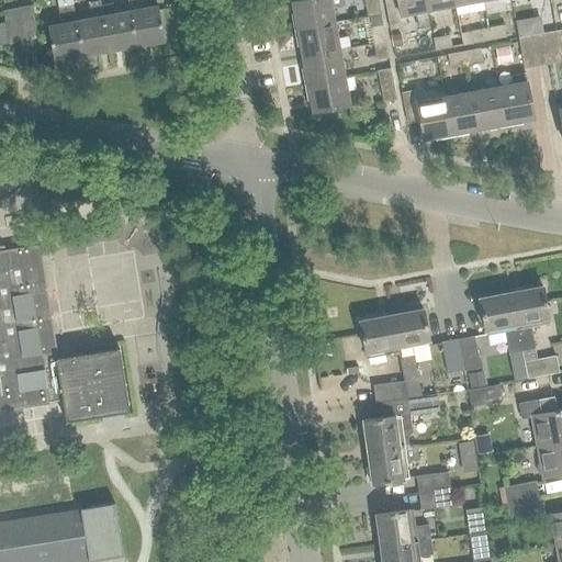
[(127,0),(131,11),(137,47),(164,42),(157,7),(142,9),(139,0),(127,0)]
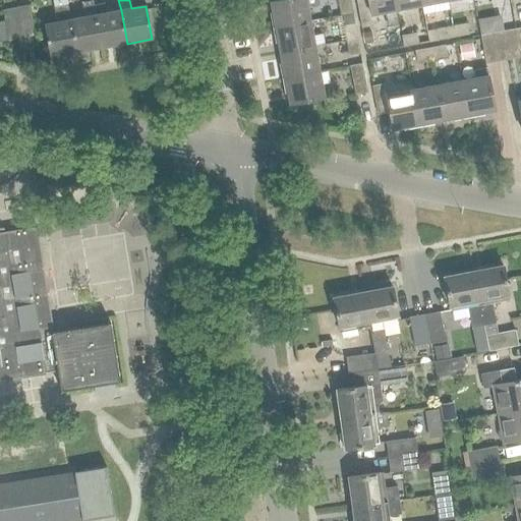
[(280,0),(270,2),(275,27),(309,21),(306,7),(316,5),(315,0),(280,0)]
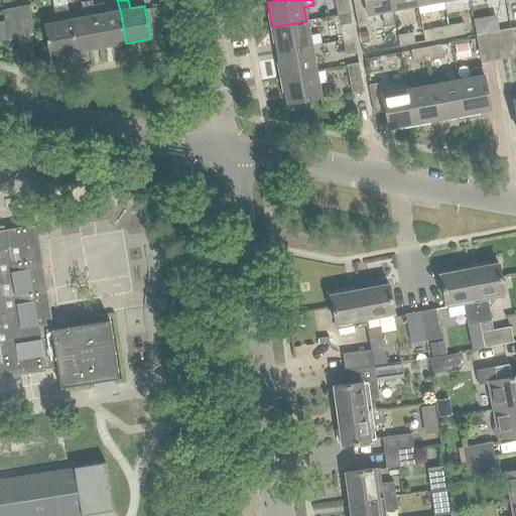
[(349,13),(345,0),(333,0),(337,15),(349,13)]
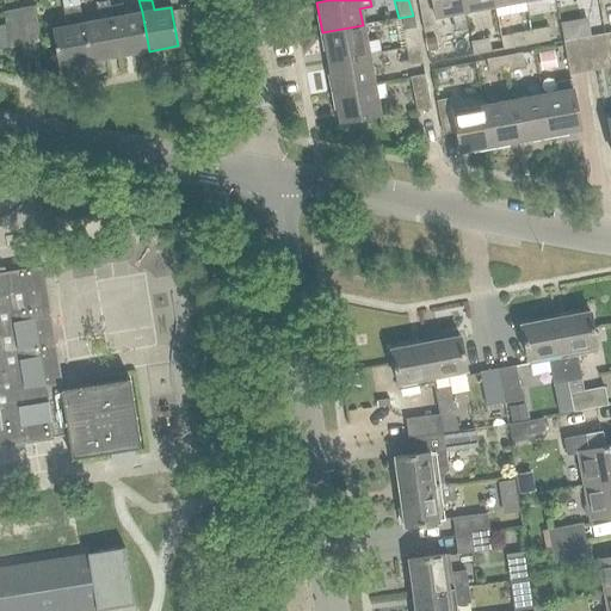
[(469,30),(466,13),(463,0),(418,0),(424,32),(438,30),(436,18),(452,16),(456,32),(469,30)]
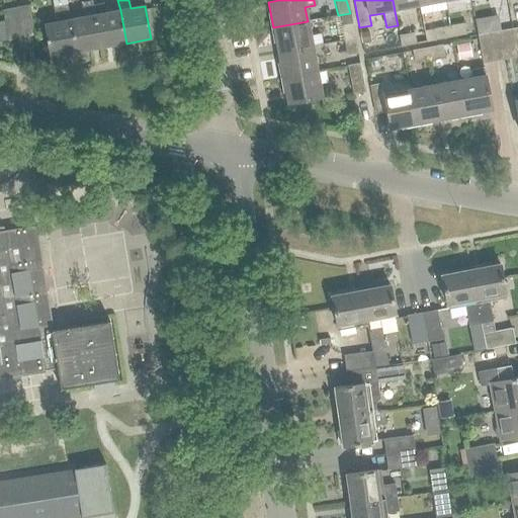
[(418,0),(393,0),(395,11),(420,6),(418,0)]
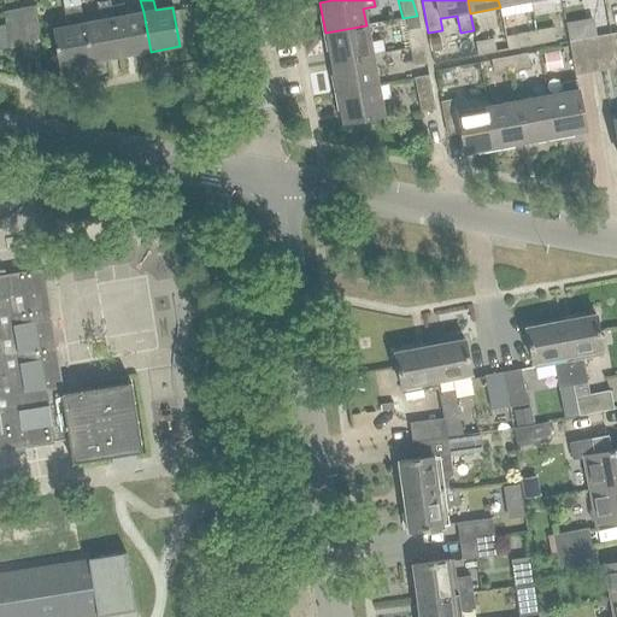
[(530,3),(529,0),(498,0),(500,7),(503,17),(533,12),(530,3)]
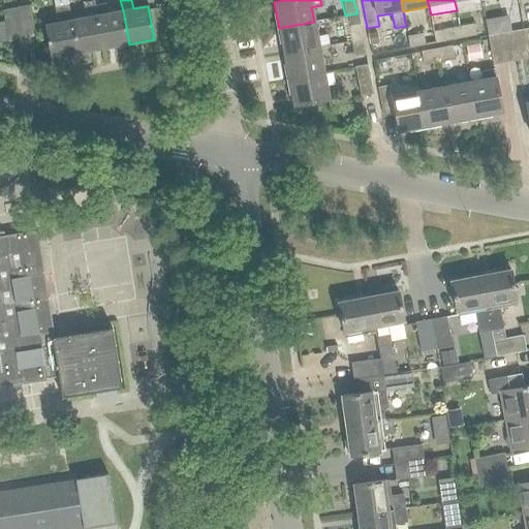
[(86,18),(70,21),(78,54),(102,49),(95,5),(94,2),(83,4),(86,18)]
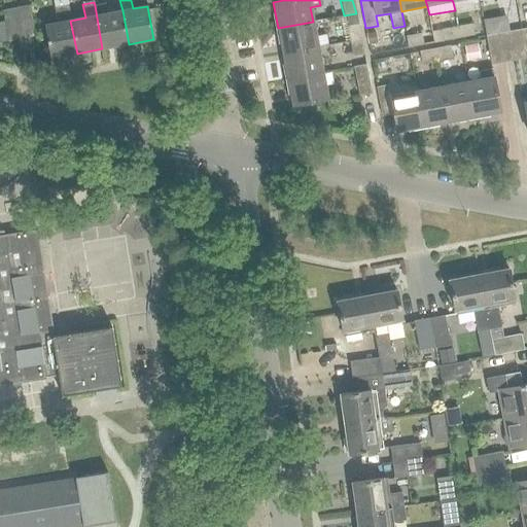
[(102,48),(129,44),(123,10),(108,12),(107,3),(95,5),(102,48)]
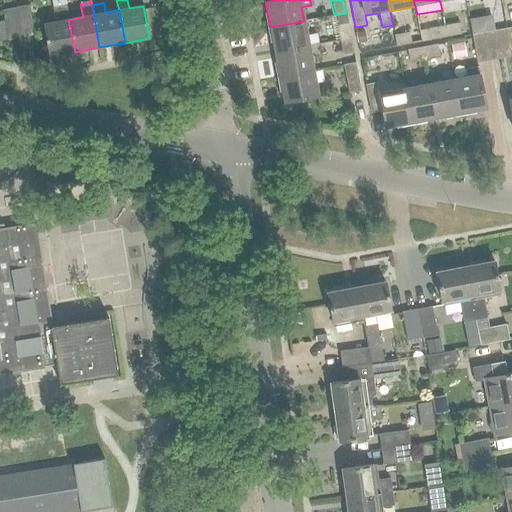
[(43,24),(49,57),(75,52),(68,20),(66,4),(53,6),(55,22),(43,24)]
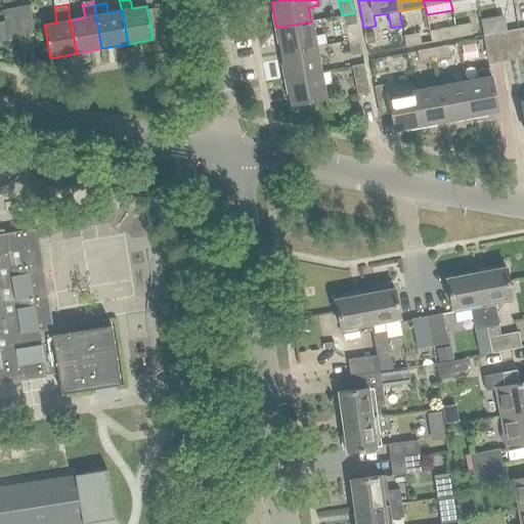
[(29,7),(16,9),(23,38),(34,37),(29,7)]
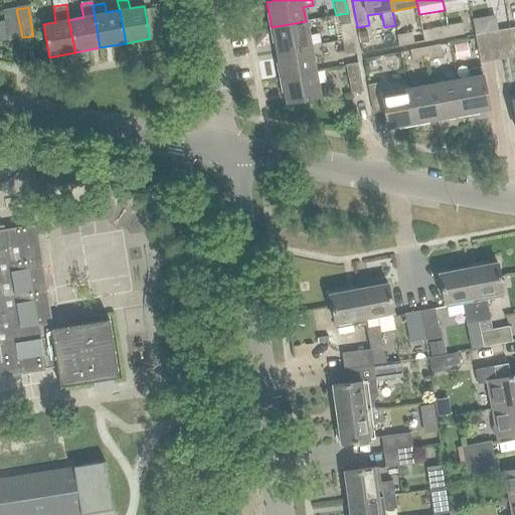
[(9,40),(22,37),(16,9),(4,11),(9,40)]
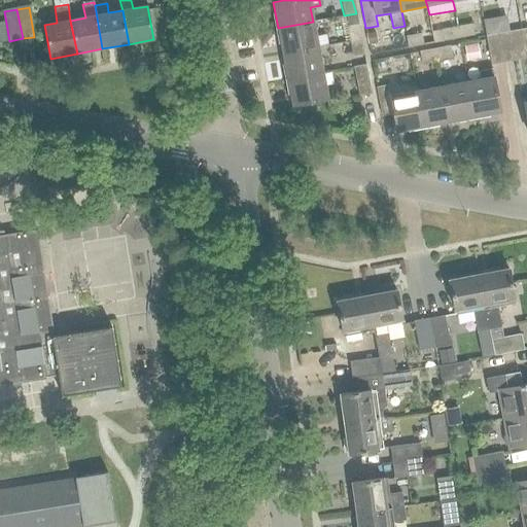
[(278,28),(283,54),(318,47),(327,45),(326,35),(316,37),(313,22),(278,28)]
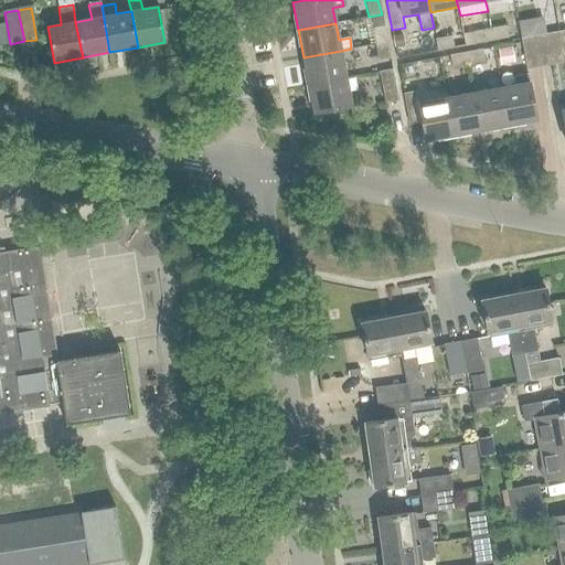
[(371,28),(374,44),(386,42),(383,25),(371,28)]
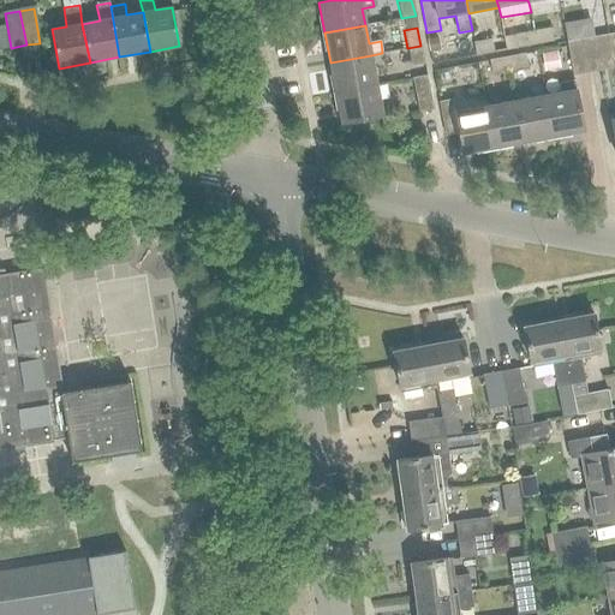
[(553,29),(535,33),(537,46),(555,42),(553,29)]
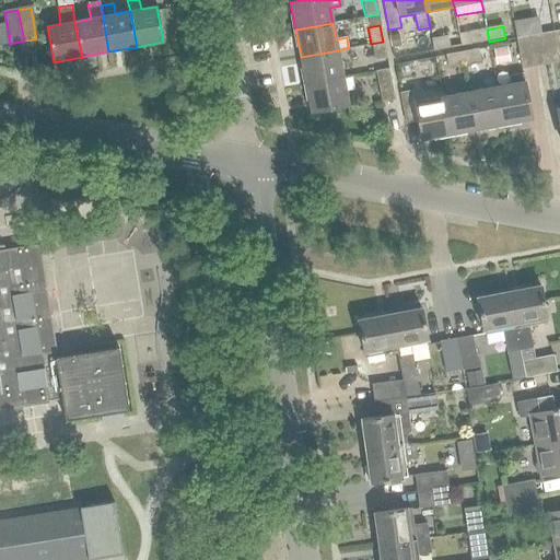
[(473,44),(489,42),(487,30),(470,32),(473,44)]
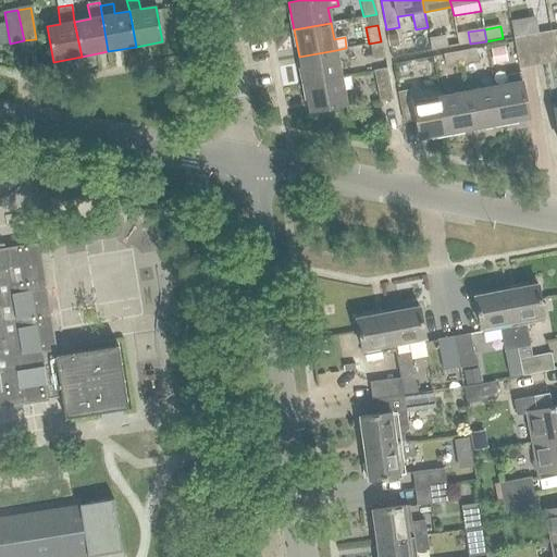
[(556,60),(552,32),(540,35),(545,65),(556,62),(556,60)]
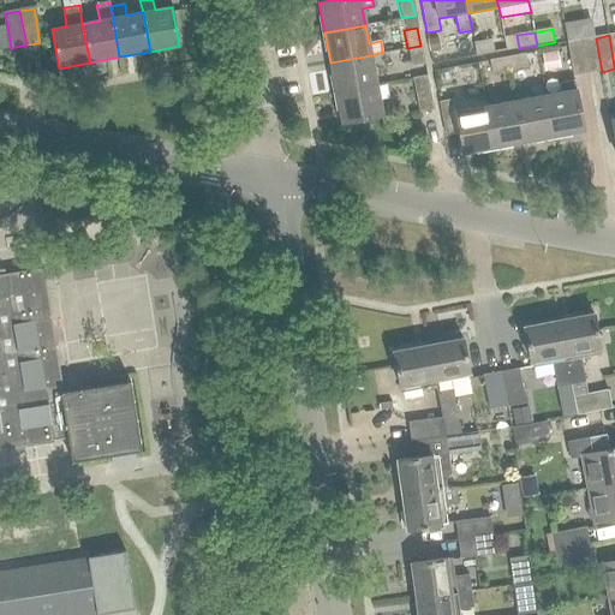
[(439,37),(428,40),(430,52),(441,51),(439,37)]
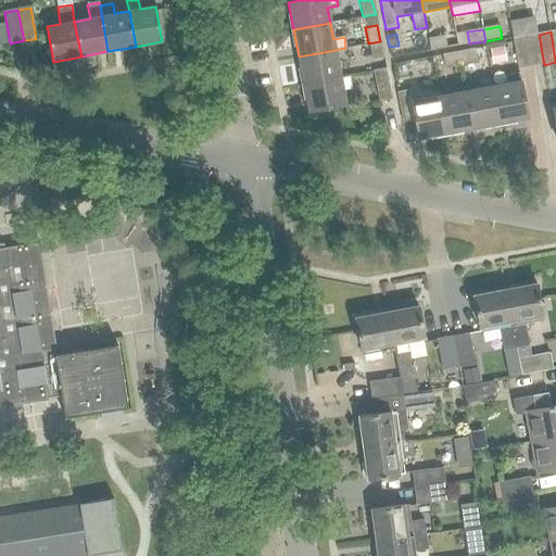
[(539,35),(526,37),(532,67),(544,65),(539,35)]
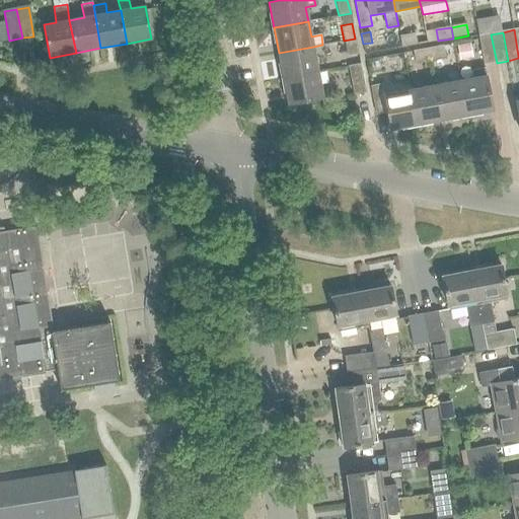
[(402,47),(417,45),(416,34),(400,36),(402,47)]
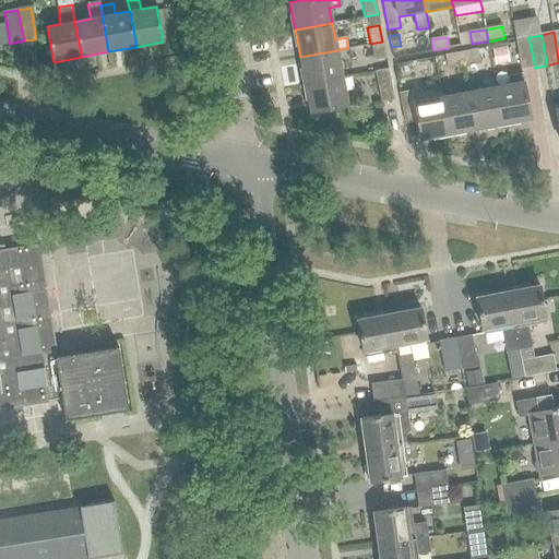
[(528,37),(516,39),(523,70),(535,68),(528,37)]
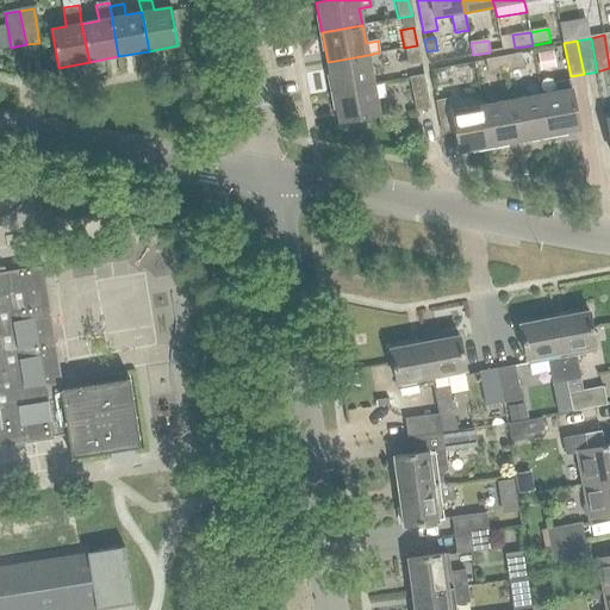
[(417,45),(404,48),(408,66),(419,63),(417,45)]
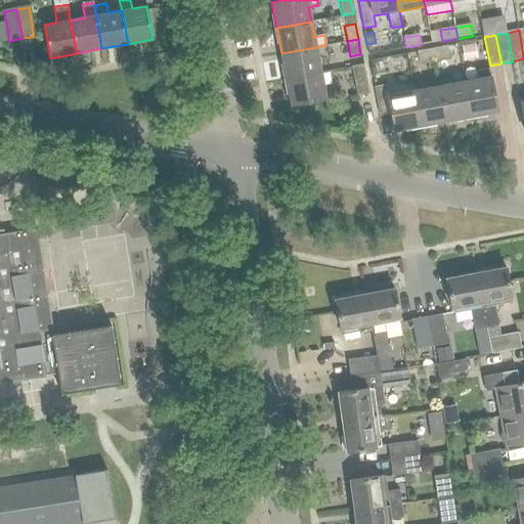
[(474,44),(463,47),(465,60),(477,57),(474,44)]
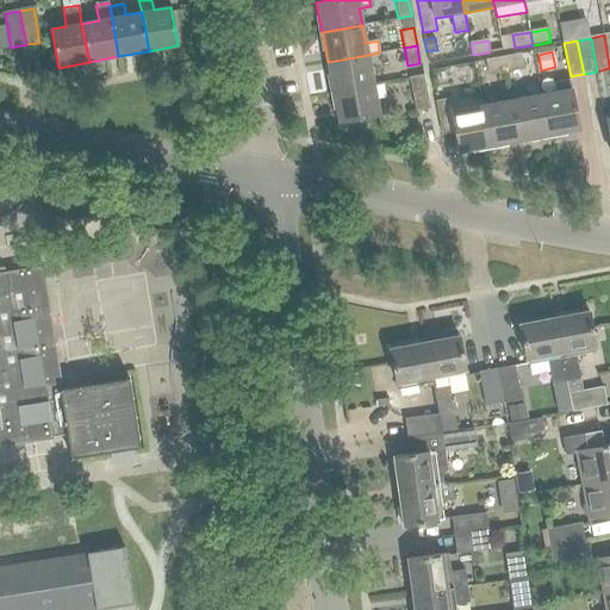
[(368,55),(328,62),(332,92),(373,85),(368,55)]
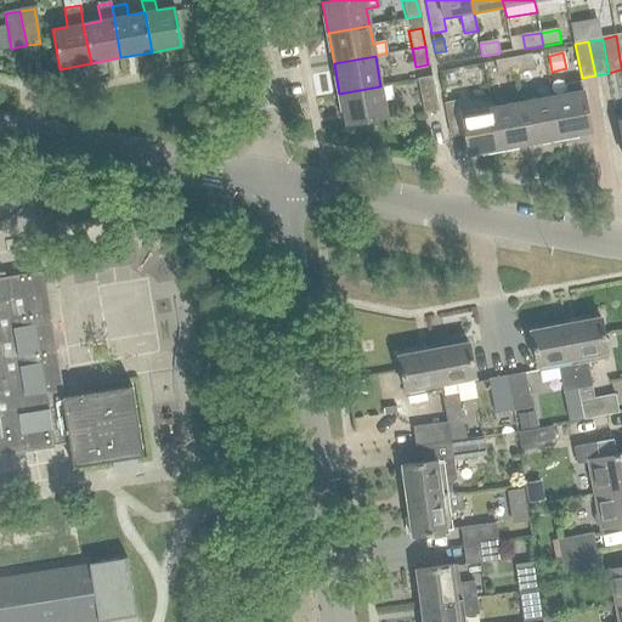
[(531,56),(513,58),(515,71),(533,68),(531,56)]
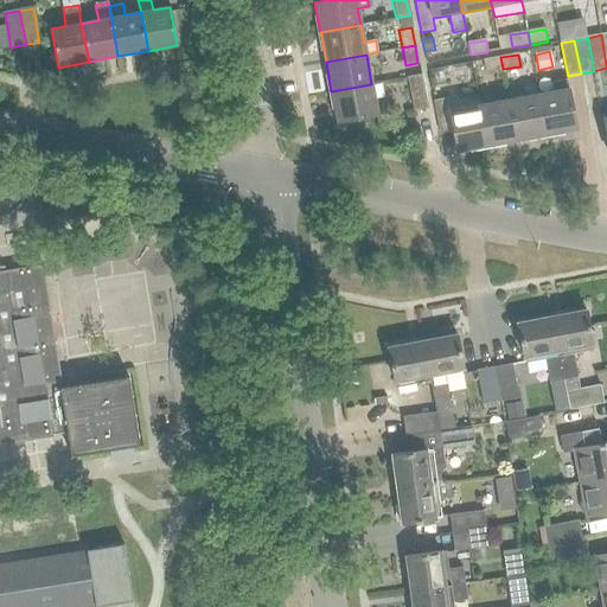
[(485,72),(503,69),(500,57),(483,61),(485,72)]
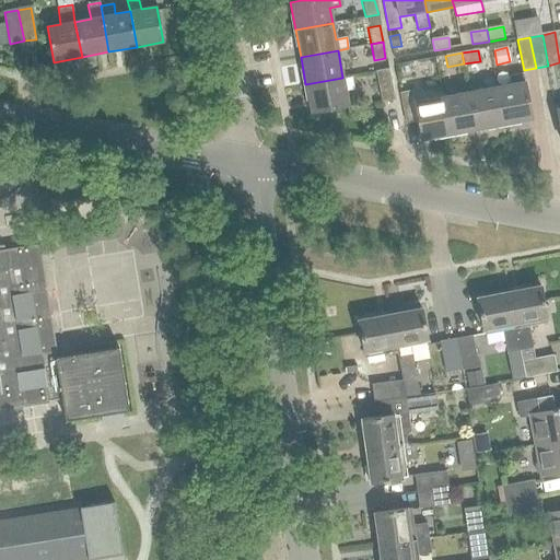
[(388,69),(375,71),(381,101),(394,98),(388,69)]
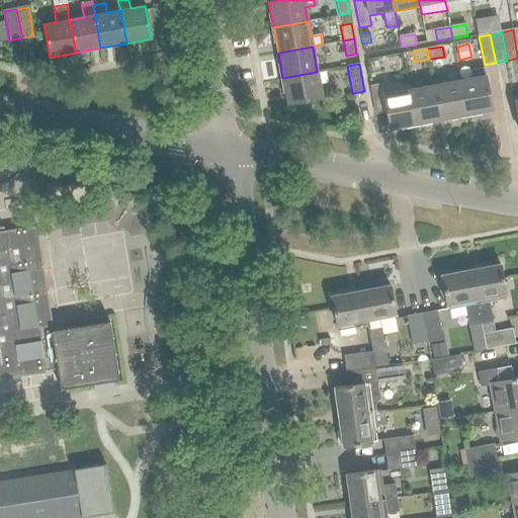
[(472,78),(459,81),(465,114),(492,110),(485,76),(484,67),(470,69),(472,78)]
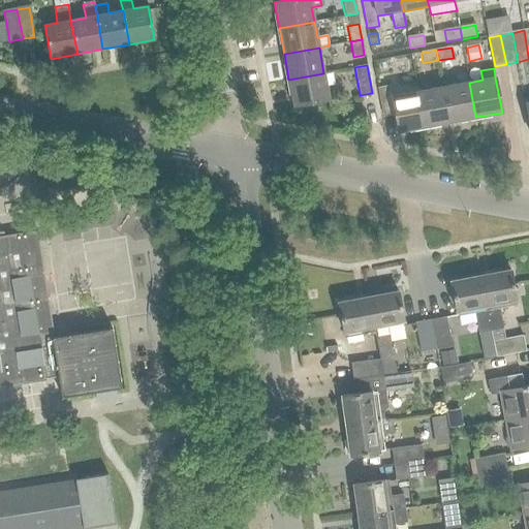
[(323,73),(288,80),(293,105),(329,99),(323,73)]
